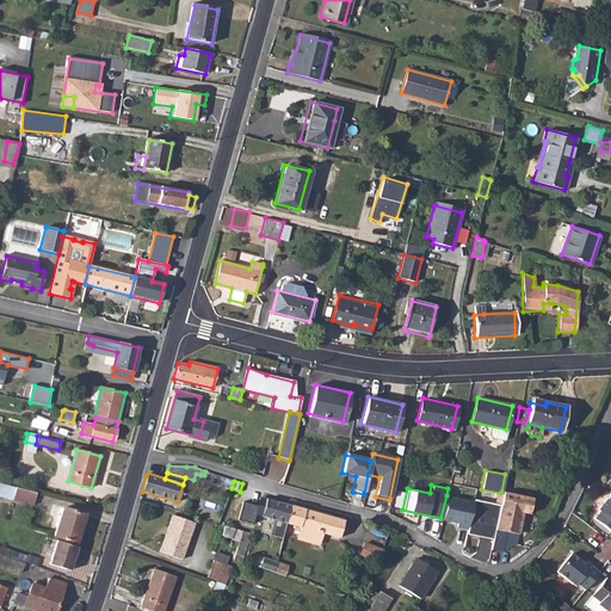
[(37,493),(18,488),(14,500),(34,506),(37,493)]
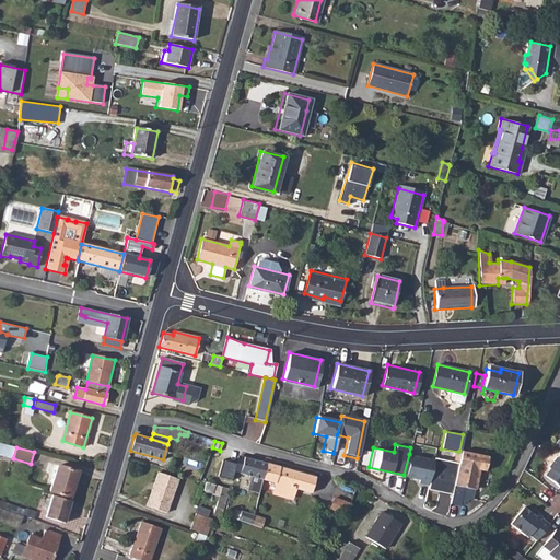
[(486,456),(459,451),(458,452),(456,463),(452,485),(450,491),(446,503),(456,505),(457,501),(459,502),(466,497),(468,488),(471,489),(473,489),(477,469),(482,470),(486,456)]
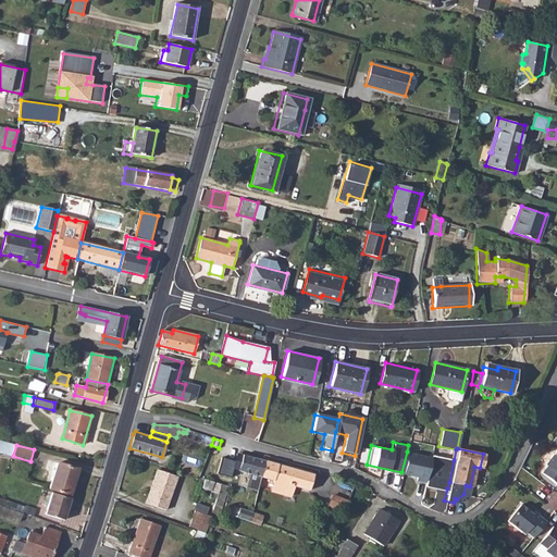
[(556,448),(547,462),(549,465),(544,471),(556,481),(556,448)]
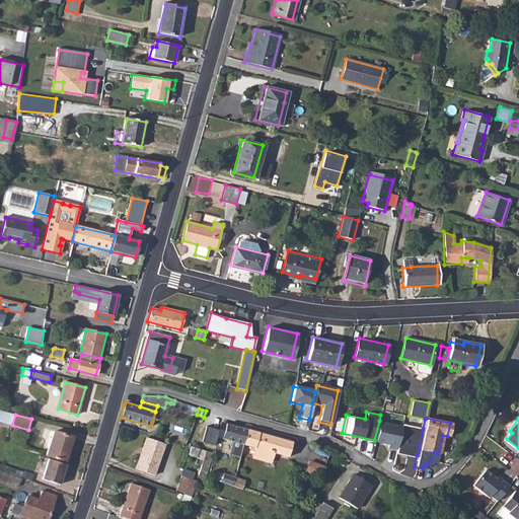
[(394,448),(399,426),(379,421),(374,440),(387,443),(386,446),(394,448)]
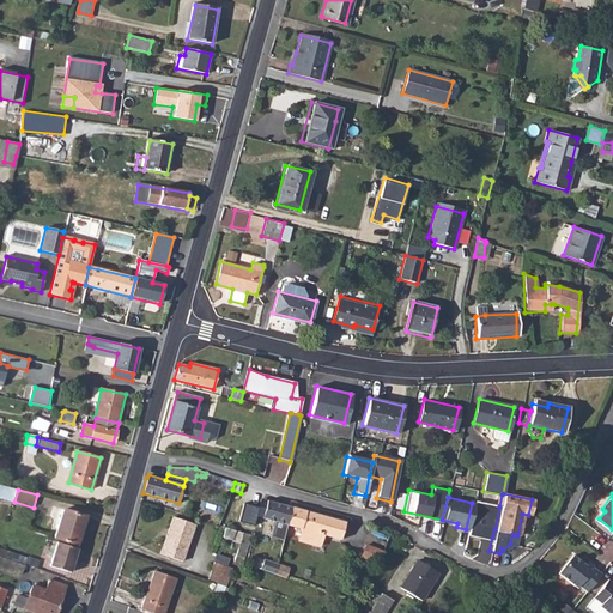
[(283,540),(286,525),(292,508),(295,508),(296,503),(290,501),(287,507),(267,501),(261,517),(275,522),(271,536),(283,540)]
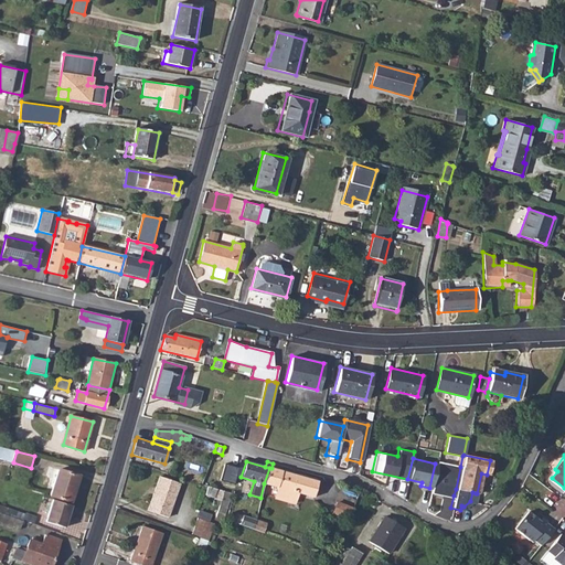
[(429,488),(429,490),(454,496),(456,489),(460,467),(435,461),(435,464),(429,488)]
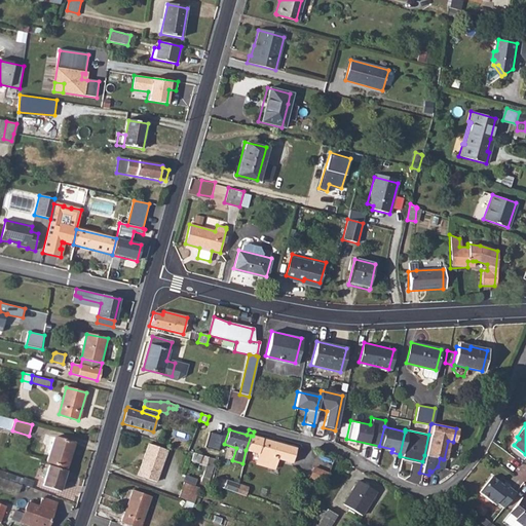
[(251,436),(246,450),(258,453),(258,464),(267,466),(275,459),(291,463),(295,448),(253,436),(251,436)]
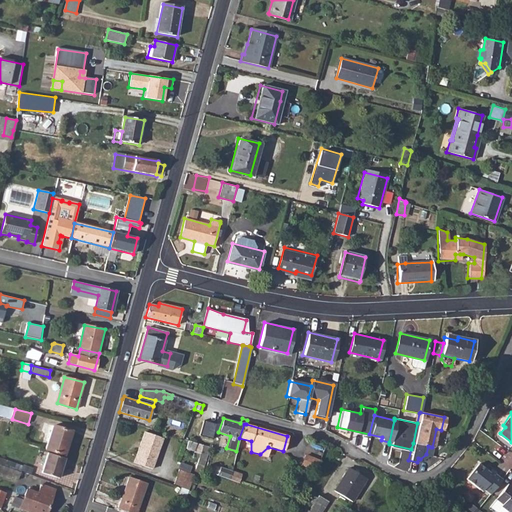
[(52,426),(44,448),(63,455),(66,444),(69,446),(72,440),(68,438),(71,432),(52,426)]
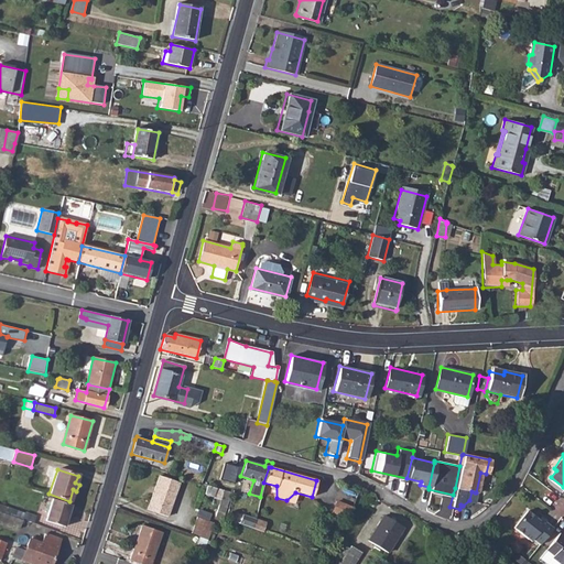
[(156,475),(145,509),(166,514),(176,481),(156,475)]
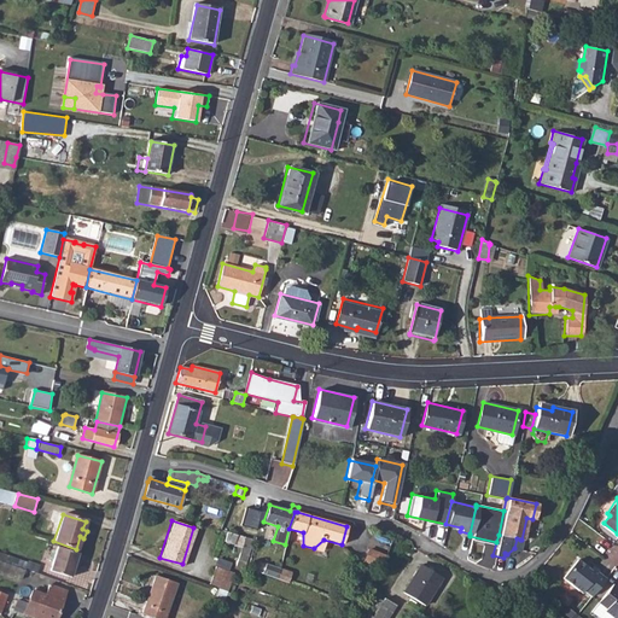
[(237,535),(227,531),(225,541),(233,543),(237,535)]
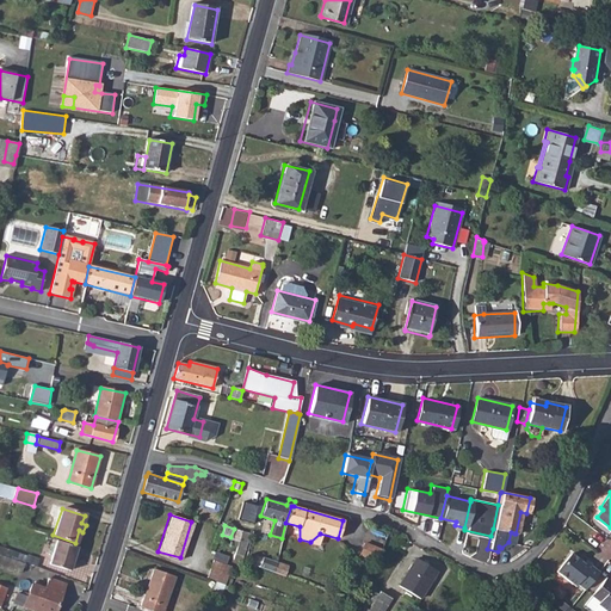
[(250,534),(242,531),(235,554),(242,556),(250,534)]
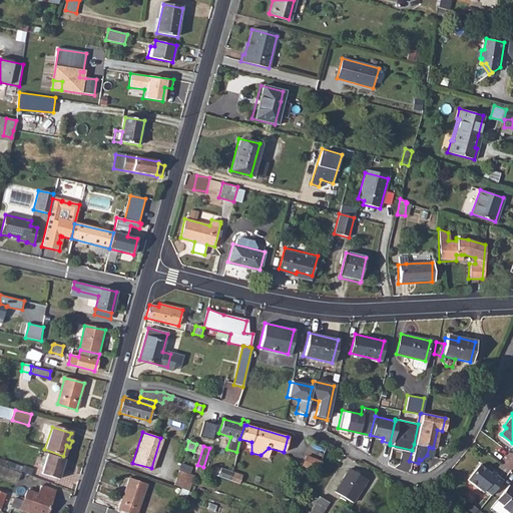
[(269,448),(261,455),(267,457),(269,448)]
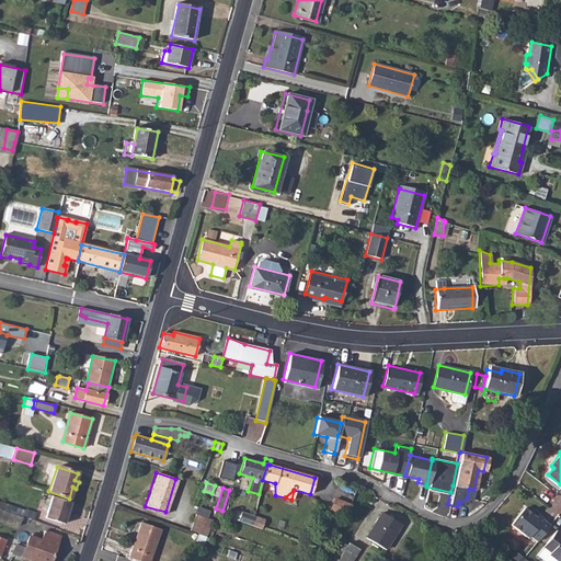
[(69,502),(50,495),(44,517),(61,524),(69,502)]
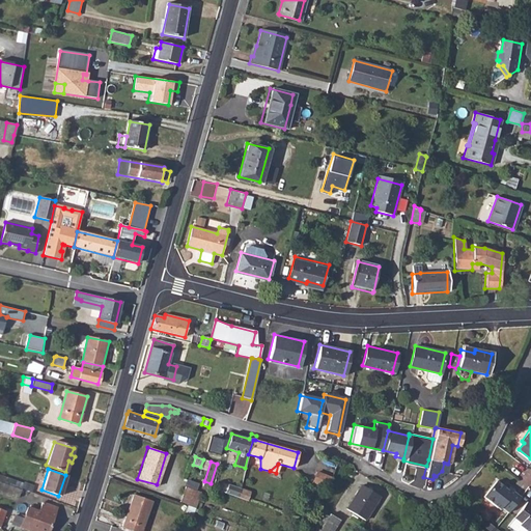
[(315,473),(312,483),(326,490),(330,479),(315,473)]
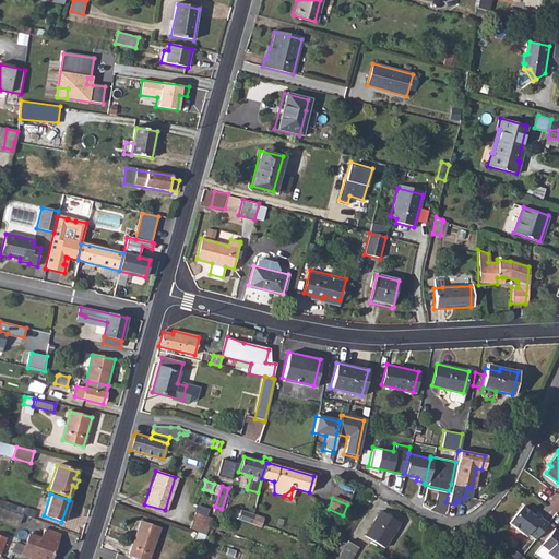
[(528,532),(535,537),(548,521),(540,515),(539,516),(523,503),(510,520),(526,533),(528,532)]
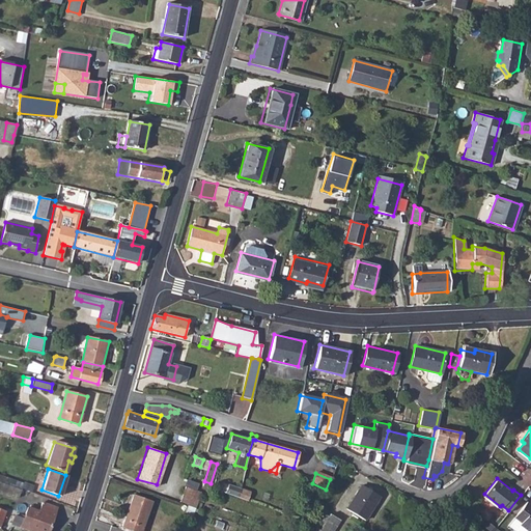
[(0,482),(0,490),(18,497),(20,490),(0,482)]
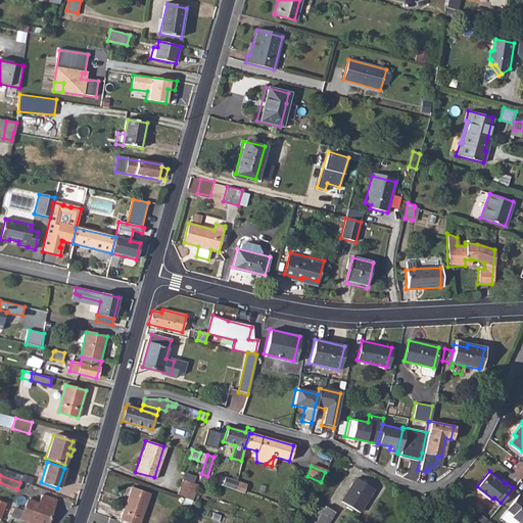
[(224,477),(221,484),(233,488),(235,480),(224,477)]
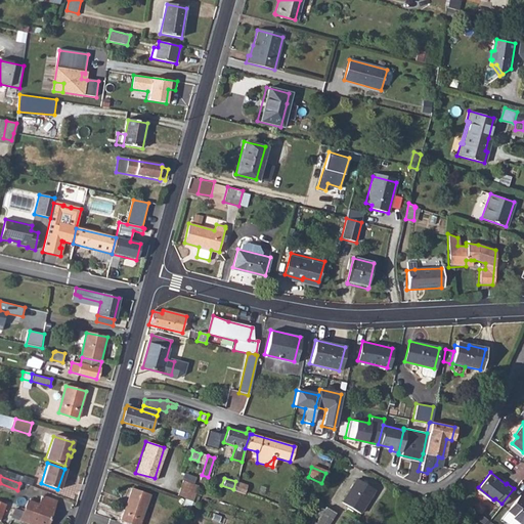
[(184,480),(178,496),(193,501),(200,485),(184,480)]
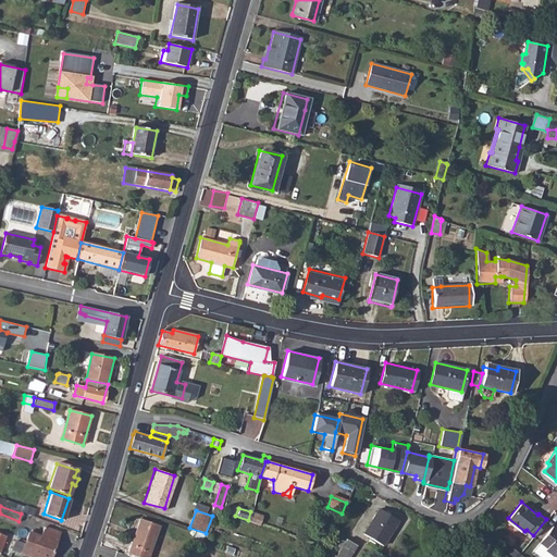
[(374,517),(362,534),(381,547),(397,522),(379,510),(374,517)]
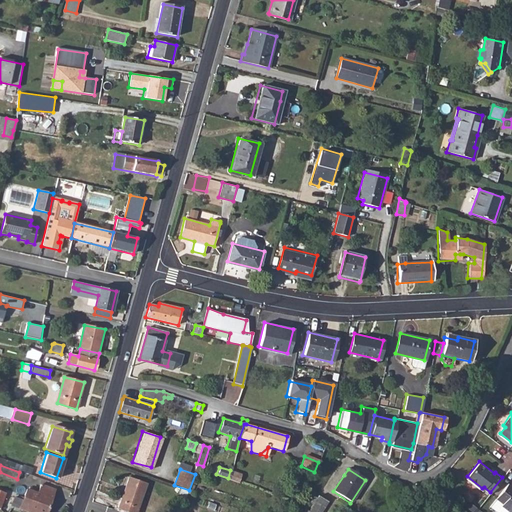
[(230,470),(228,478),(238,482),(241,474),(230,470)]
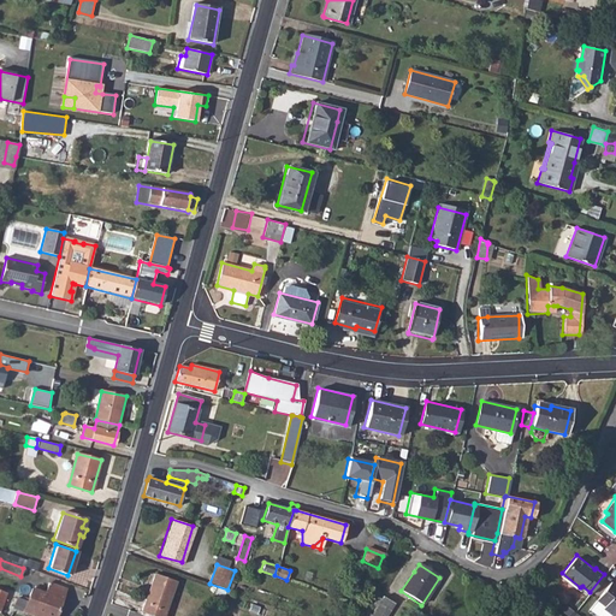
[(154,574),(141,612),(152,615),(164,615),(176,581),(154,574)]
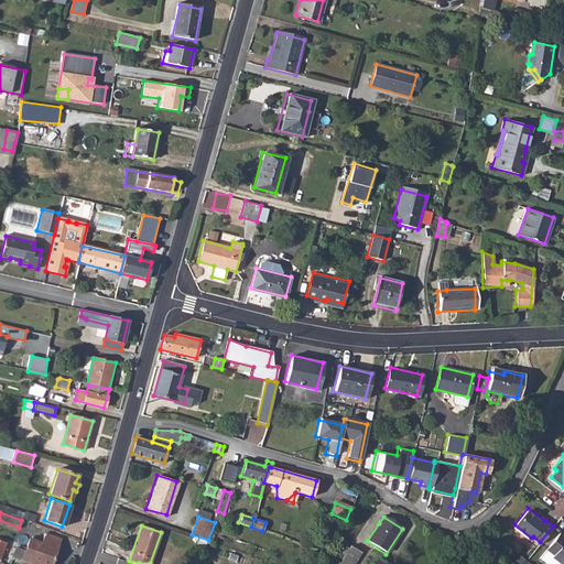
[(551,563),(563,563),(563,534),(559,531),(546,548),(540,555),(551,563)]
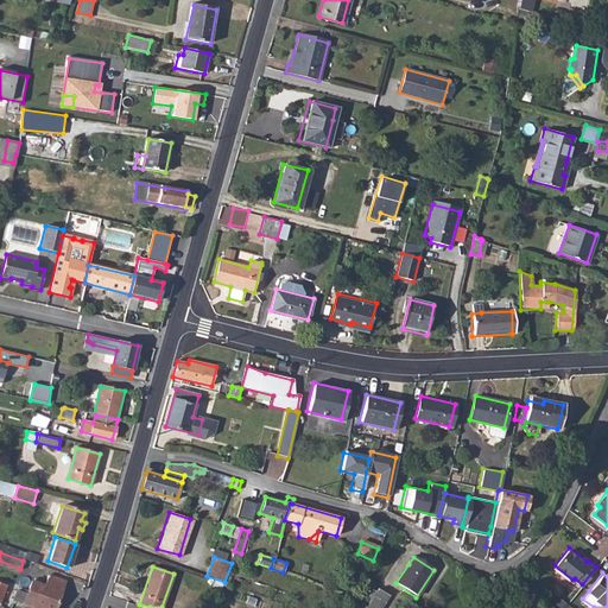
[(17,591),(13,600),(35,607),(54,607),(63,581),(48,575),(43,586),(31,582),(25,594),(17,591)]
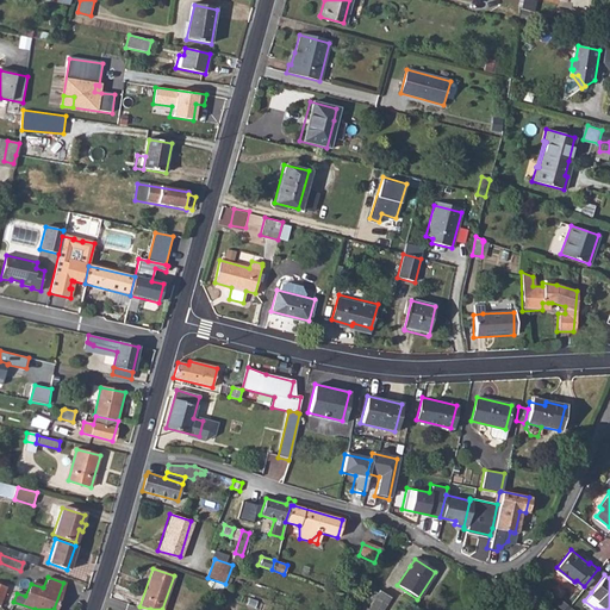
[(379,609),(388,598),(375,592),(362,609),(379,609)]
